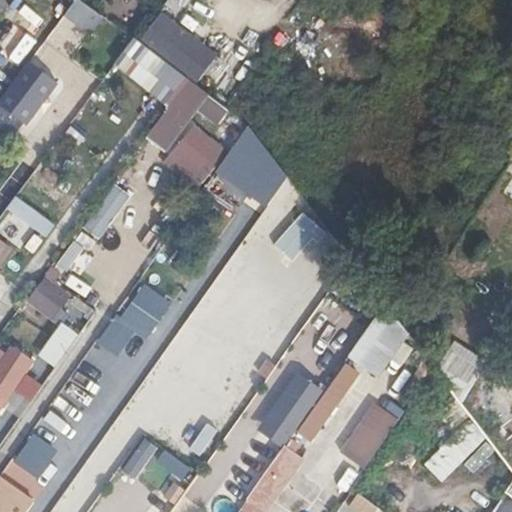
[(0,0),(0,20),(3,22),(11,3),(2,0),(0,0)]
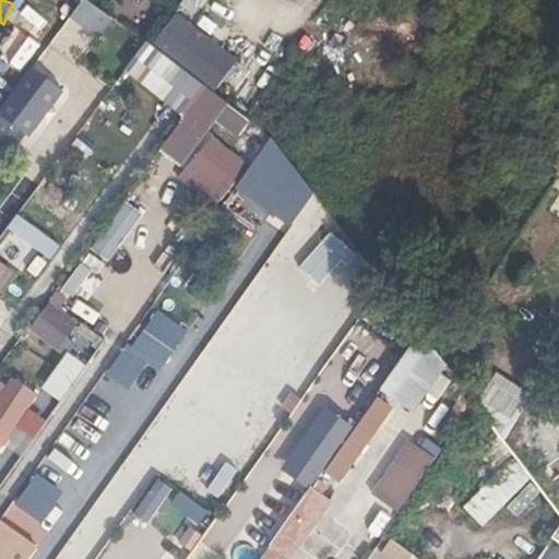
[(37,30),(50,8),(36,0),(31,0),(20,20),(37,30)]
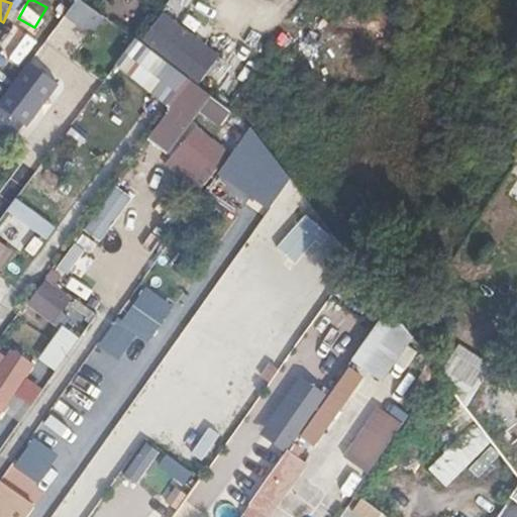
[(67,77),(104,14),(80,0),(72,0),(37,60),(67,77)]
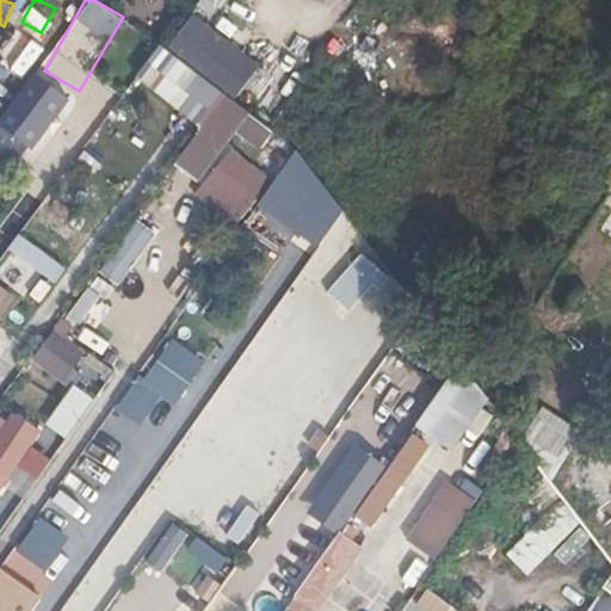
[(275,122),(323,49),(252,0),(198,0),(165,50),(275,122)]
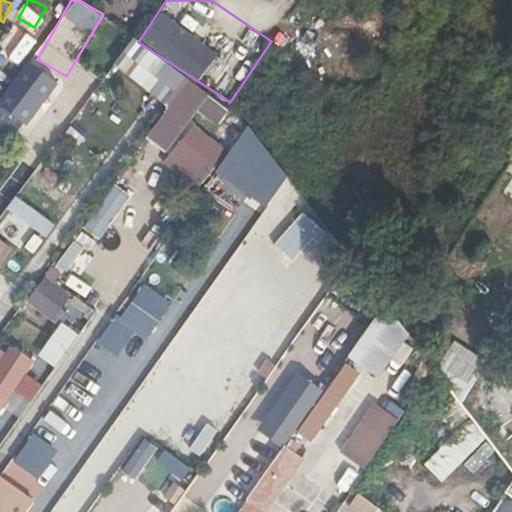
[(114,65),(167,104),(144,135),(165,151),(208,93),(134,39),(114,65)]
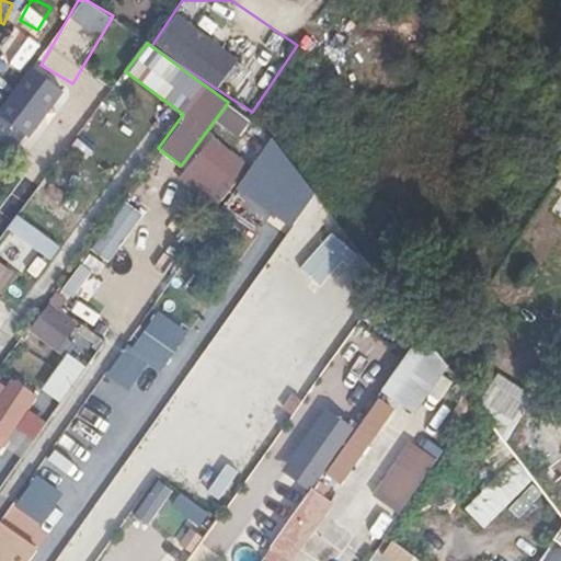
[(31,68),(0,107),(0,114),(29,137),(63,92),(31,68)]
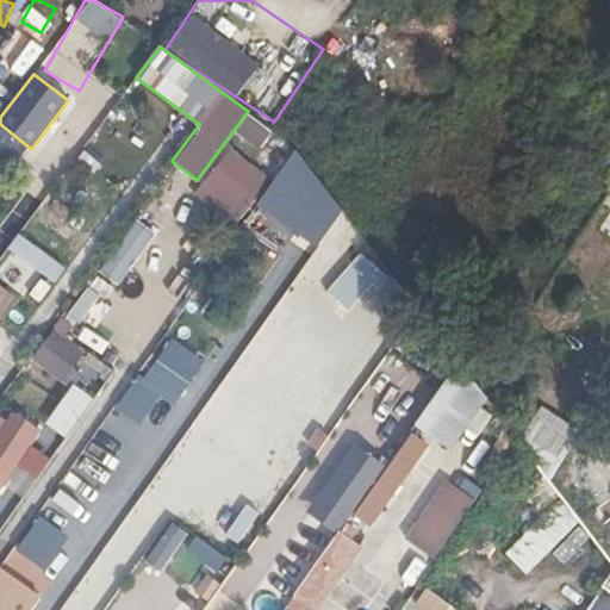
[(234,132),(260,148),(272,126),(246,112),(234,132)]
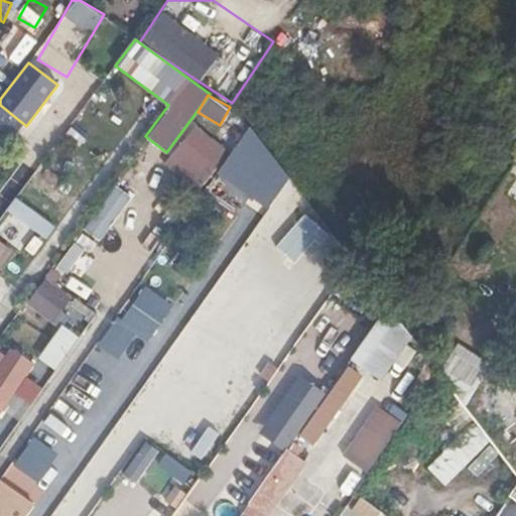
[(199,194),(229,154),(195,127),(164,167),(199,194)]
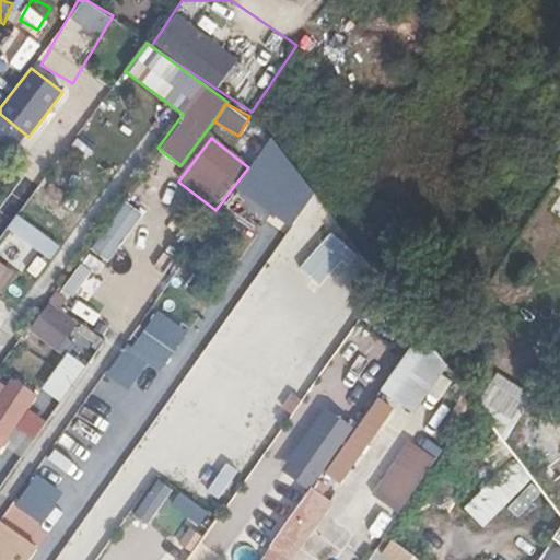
[(103,181),(115,154),(102,148),(90,174),(103,181)]
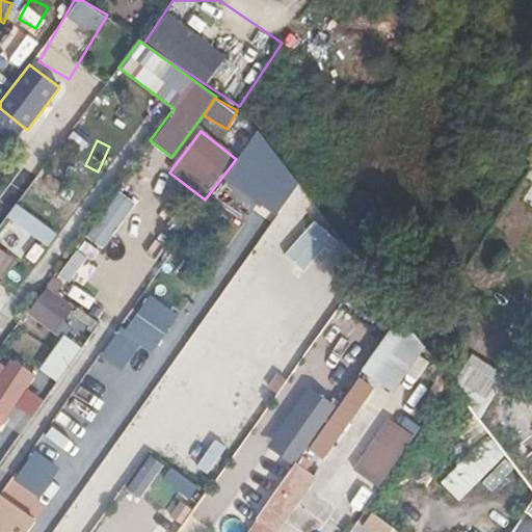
[(86,237),(105,249),(136,203),(117,190),(86,237)]
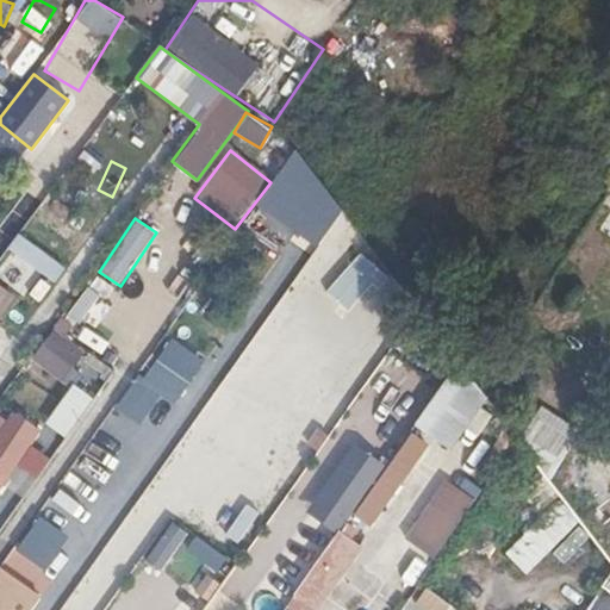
[(19,236),(10,254),(61,281),(70,263),(19,236)]
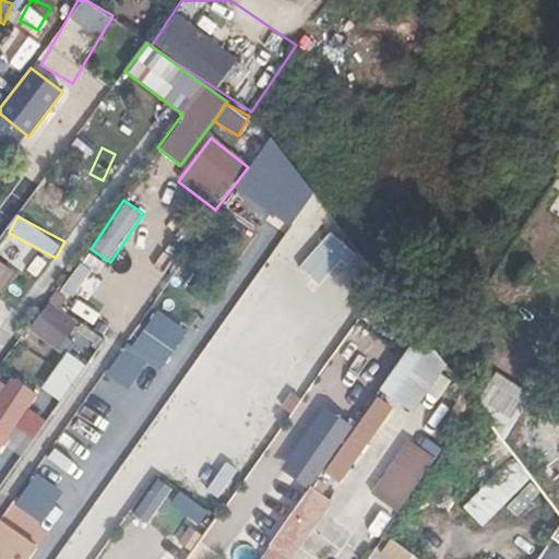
[(329,229),(297,265),(321,286),(353,249),(329,229)]
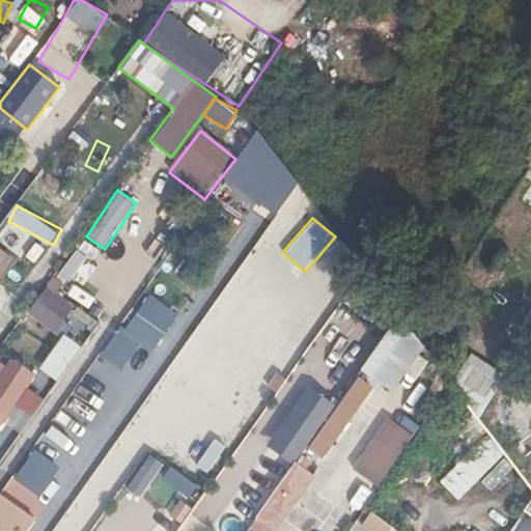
[(145,253),(154,262),(170,248),(162,239),(145,253)]
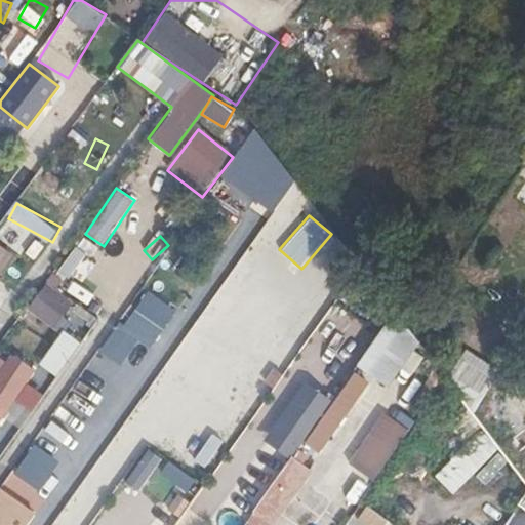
[(0,242),(0,277),(16,254),(0,242)]
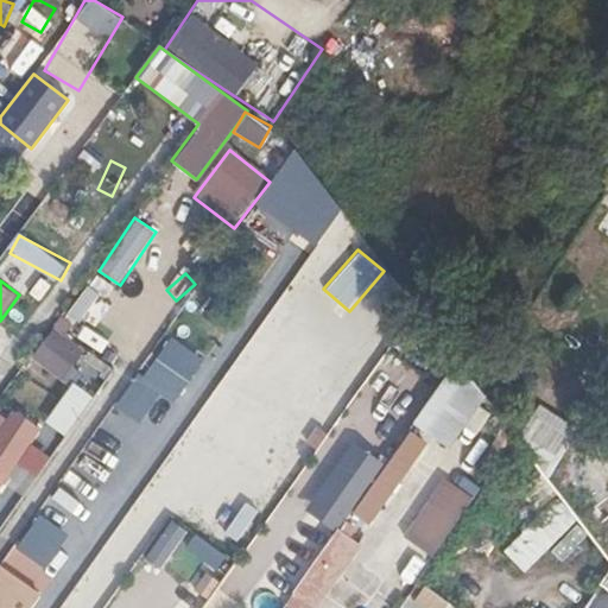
[(83,316),(74,328),(105,352),(114,340),(83,316)]
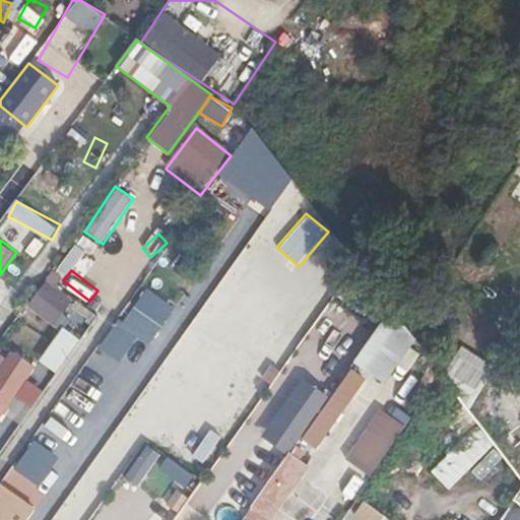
[(69,302),(43,281),(26,304),(53,323),(69,302)]
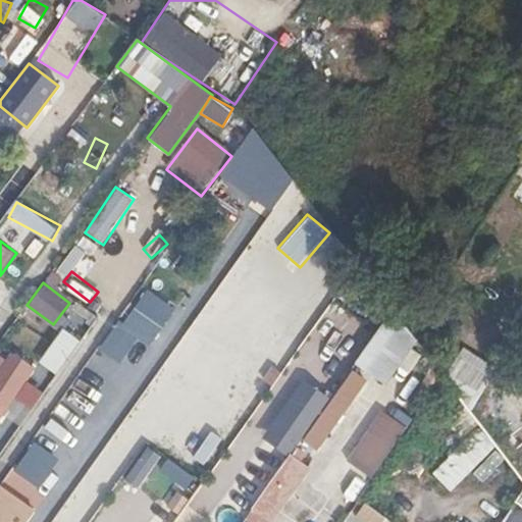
[(0,318),(10,290),(0,285),(0,318)]
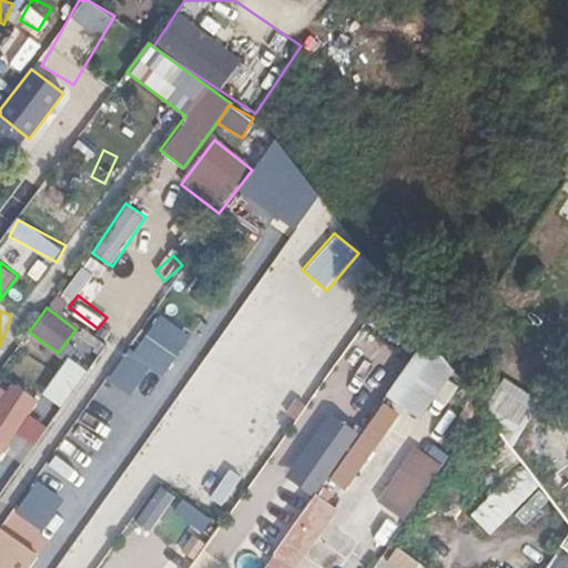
[(82,328),(79,334),(90,343),(94,337),(82,328)]
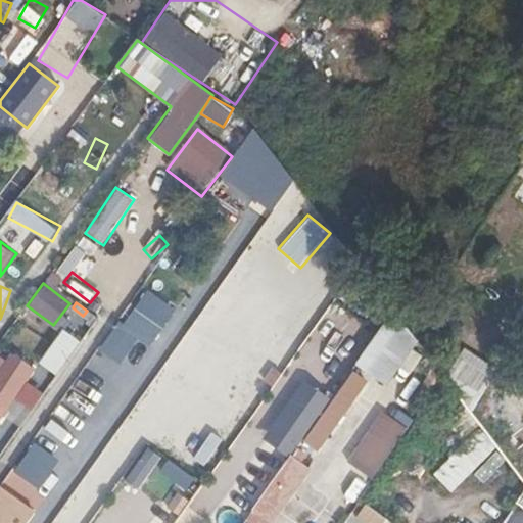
[(418,343),(393,310),(354,365),(386,388),(418,343)]
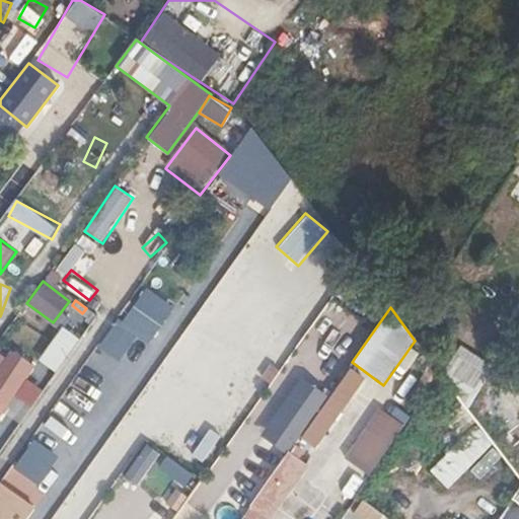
[(0,355),(0,416),(33,366),(11,352),(5,359),(0,355)]
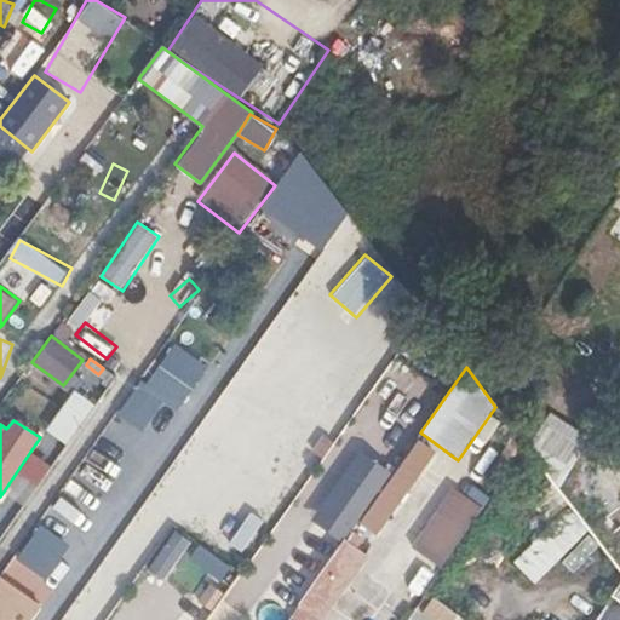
[(418,440),(360,522),(377,534),(435,453),(418,440)]
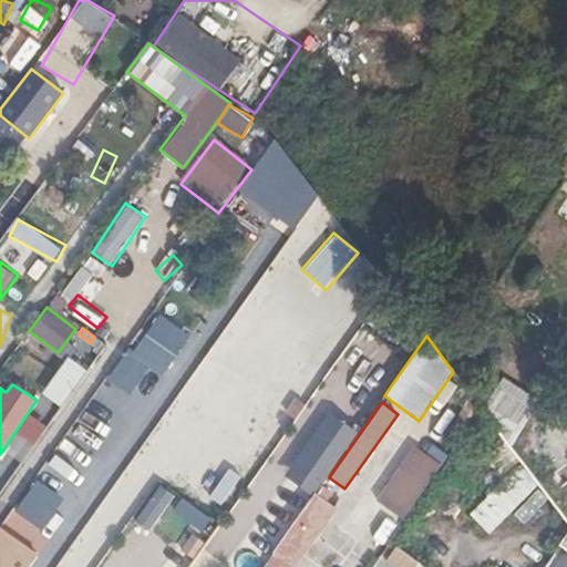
[(340,453),(356,422),(342,416),(328,446),(340,453)]
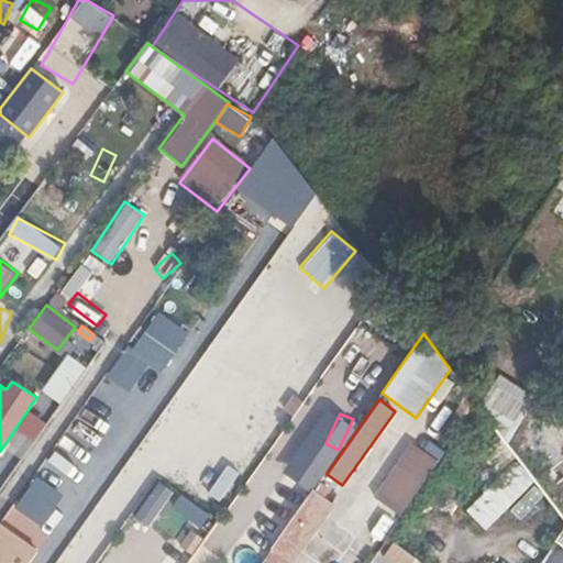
[(438,464),(410,443),(373,497),(401,517),(438,464)]
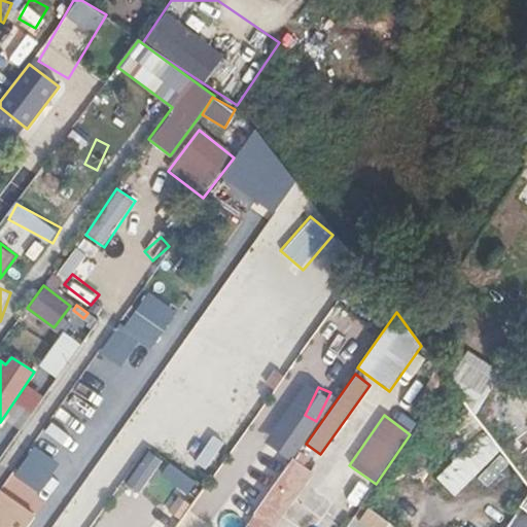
[(279,447),(288,454),(306,432),(296,425),(279,447)]
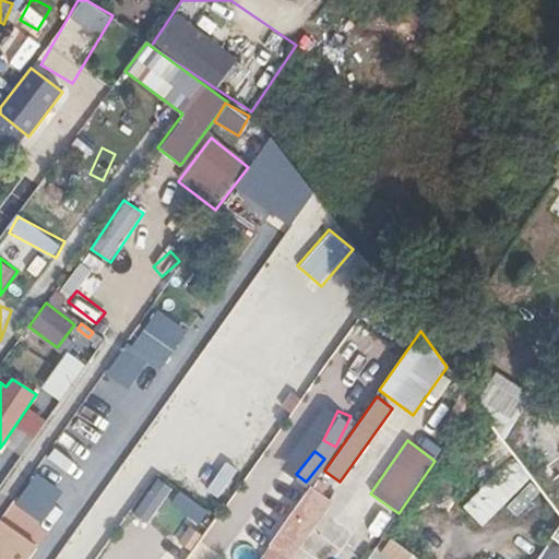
[(532,476),(515,454),(463,508),(482,527),(532,476)]
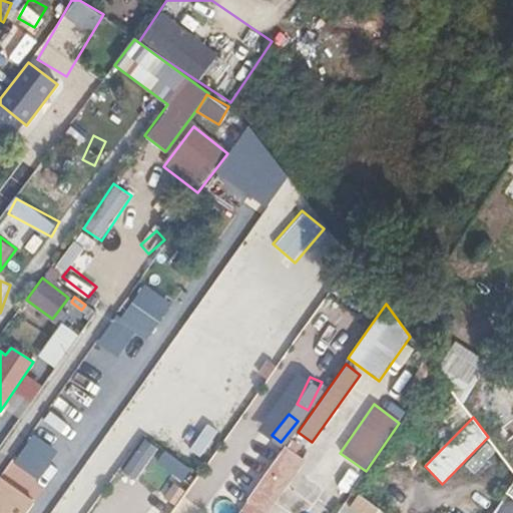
[(199,455),(217,431),(206,422),(188,447),(199,455)]
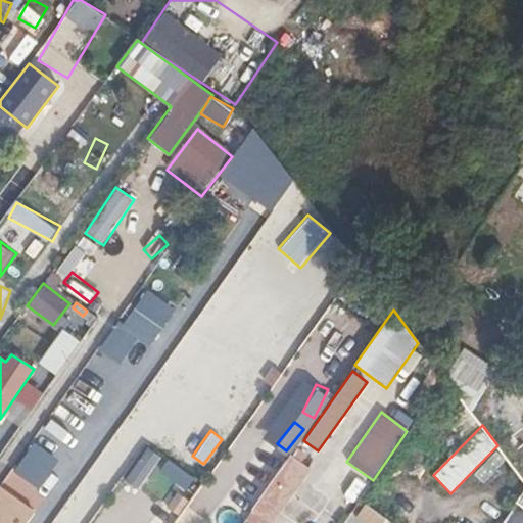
[(34,442),(14,471),(38,488),(58,460),(34,442)]
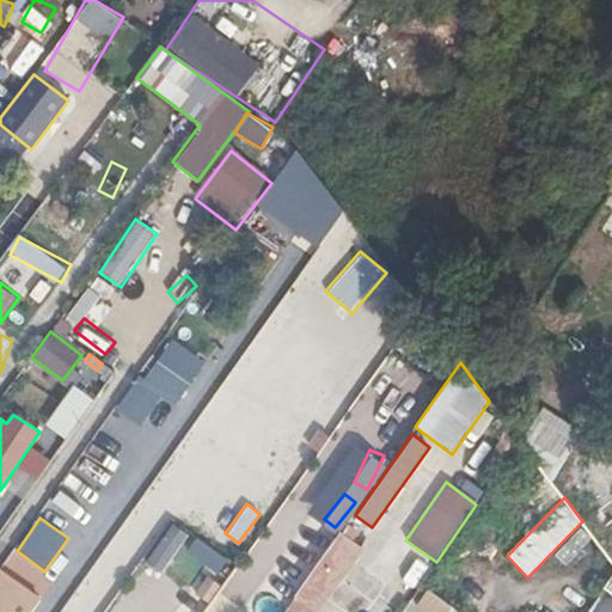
[(343,537),(338,534),(287,607),(293,611),(318,611),(363,551),(352,543),(360,531),(350,525),(343,537)]
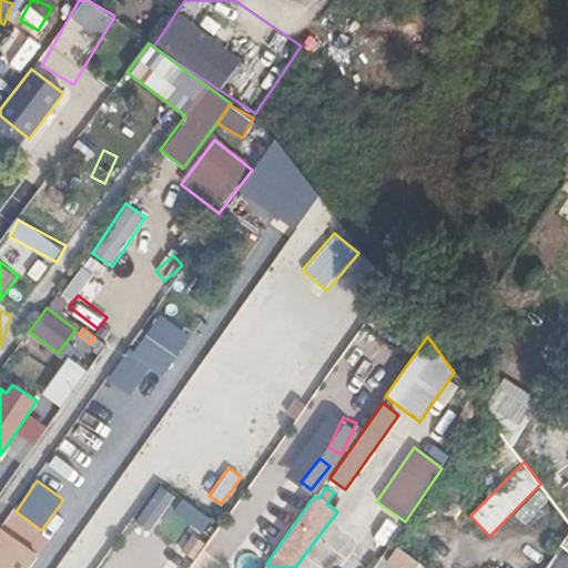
[(180,500),(173,511),(198,526),(204,515),(180,500)]
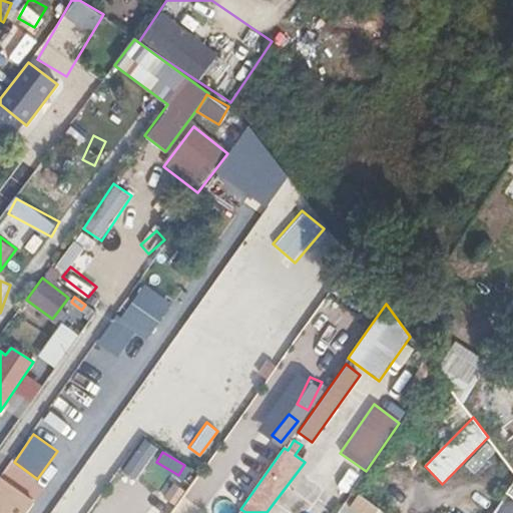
[(0,479),(0,512),(26,512),(33,504),(0,479)]
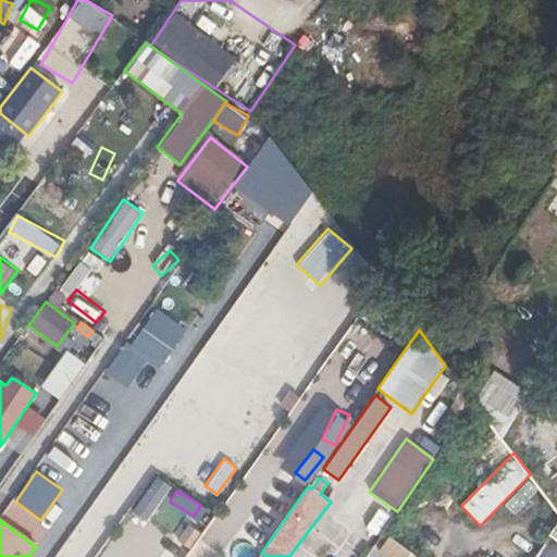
[(173,537),(190,549),(201,533),(184,521),(173,537)]
